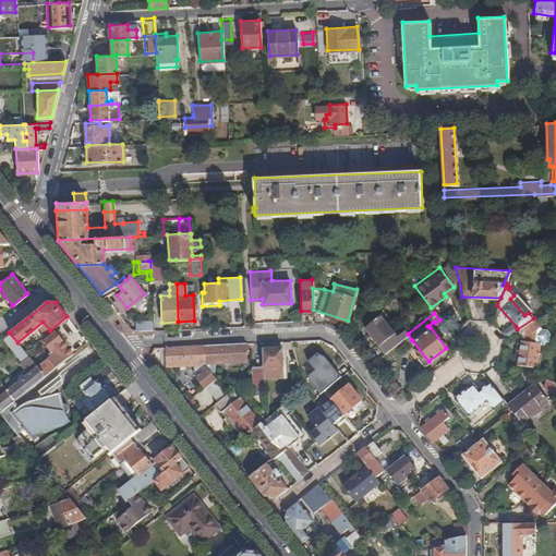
[(363,326),(384,352),(408,334),(403,328),(396,335),(379,314),(363,326)]
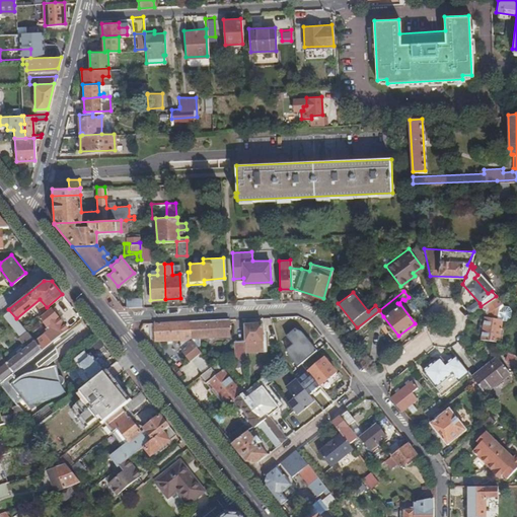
[(497,295),(496,296),(481,306),(485,312),(485,315),(484,315),(479,338),(497,341),(498,339),(500,340),(502,333),(499,333),(501,318),(504,319),(509,316),(510,310),(507,305),(503,304),(497,295)]
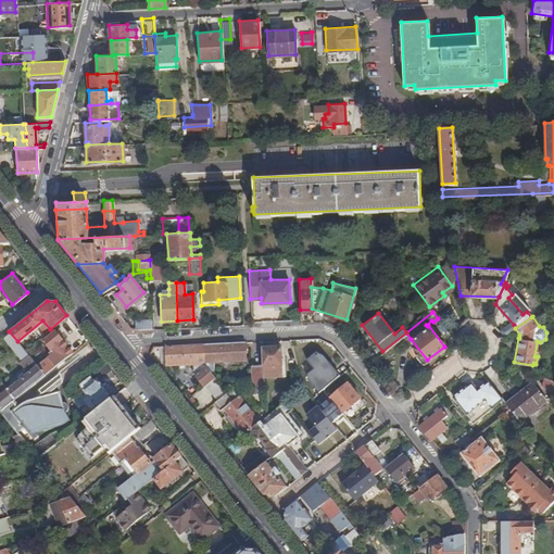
[(134,328),(151,328),(151,318),(134,318),(134,328)]
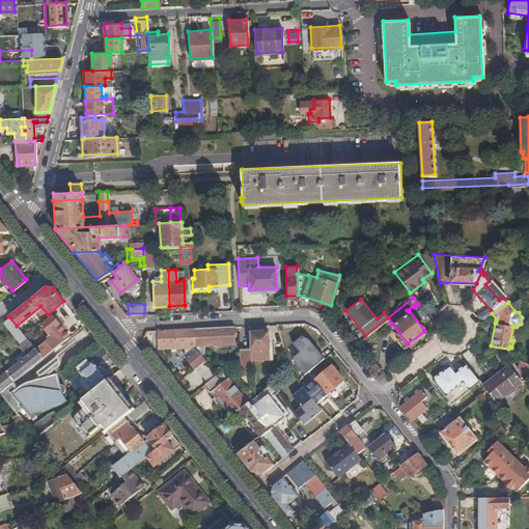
[(34,349),(42,357),(67,335),(52,315),(40,324),(48,333),(46,335),(47,338),(34,349)]
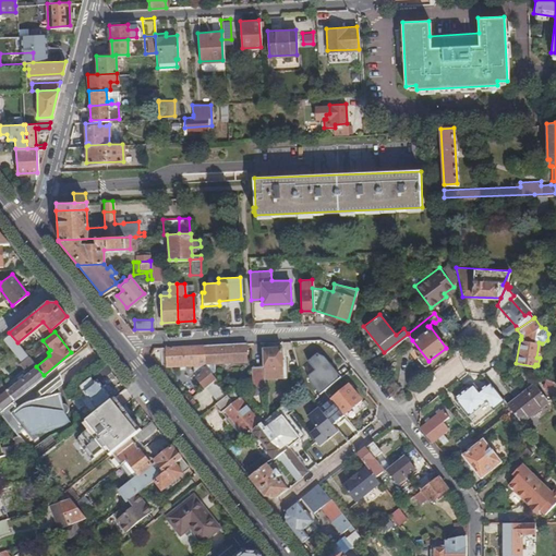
[(17,342),(9,333),(2,338),(21,361),(19,362),(27,372),(5,389),(13,399),(44,375),(36,366),(24,351),(17,342)]
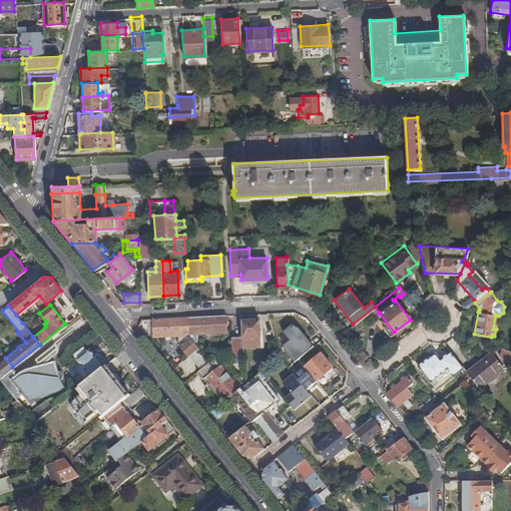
[(275,312),(266,312),(270,326),(278,323),(275,312)]
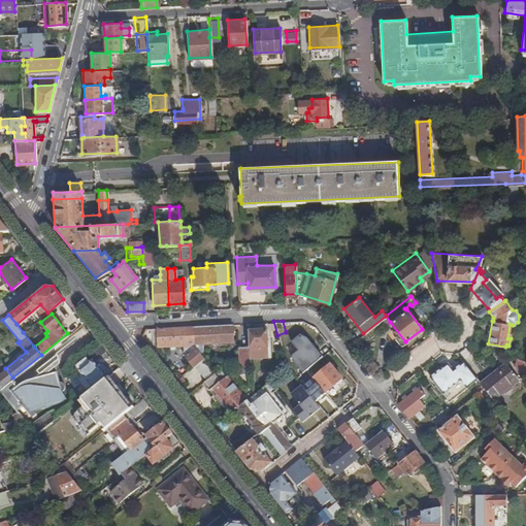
[(232,340),(231,323),(191,325),(192,343),(199,352),(201,349),(201,341),(232,340)]
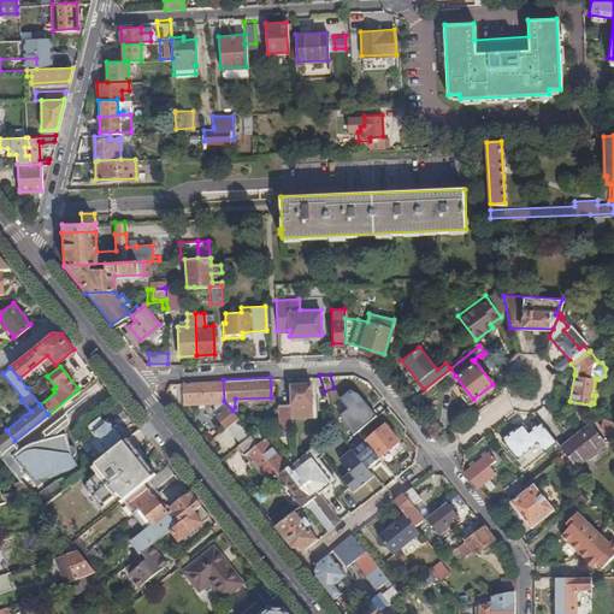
[(224,401),(223,379),(181,382),(182,403),(211,402),(212,411),(224,425),(236,415),(232,411),(224,401)]
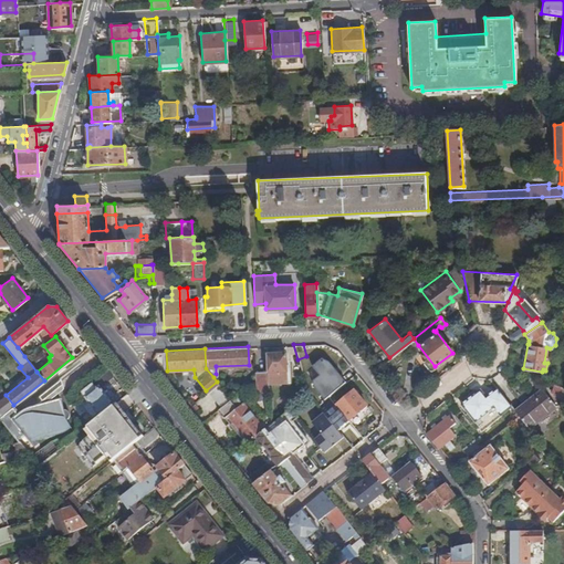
[(284,351),(265,352),(267,369),(267,382),(285,380),(284,351)]
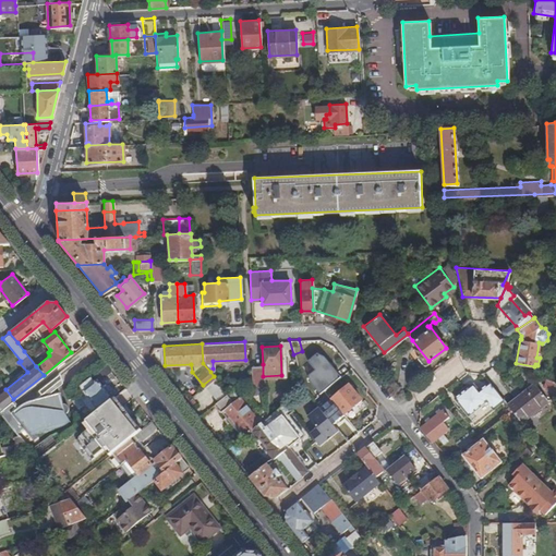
[(321,349),(306,360),(314,370),(306,375),(321,393),(341,376),(321,349)]
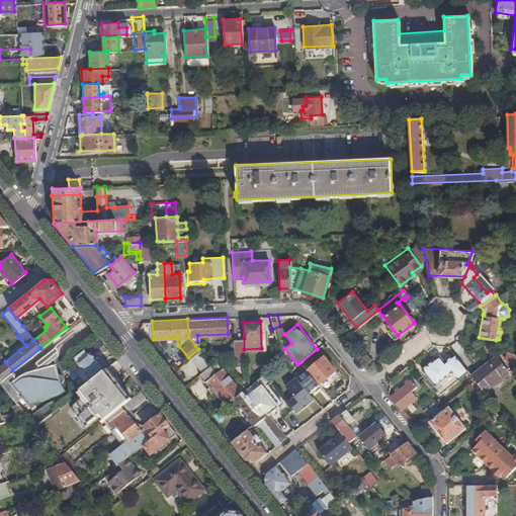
[(102,343),(97,338),(68,361),(85,383),(103,369),(90,352),(102,343)]
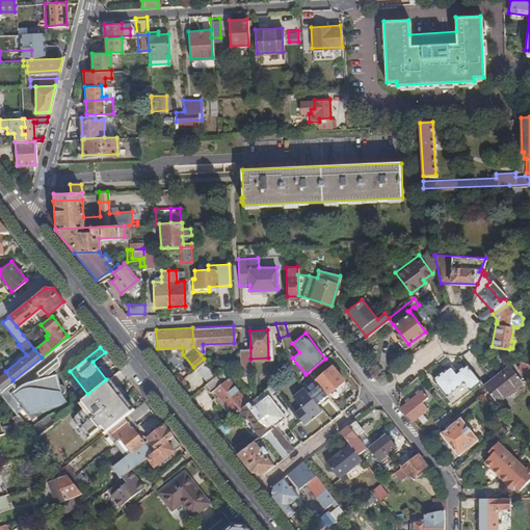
[(250,359),(250,347),(239,348),(239,367),(248,366),(250,366),(250,359)]
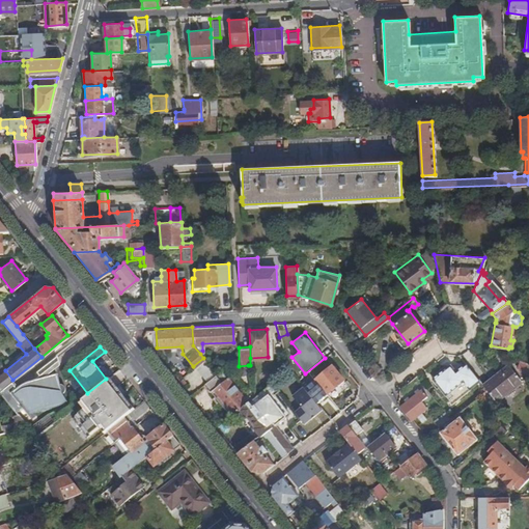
[(10,391),(23,407),(30,416),(34,414),(31,410),(36,409),(52,405),(60,402),(64,400),(61,391),(62,391),(63,390),(64,388),(64,386),(63,384),(62,383),(61,382),(58,383),(55,367),(59,364),(57,355),(36,371),(40,377),(25,381),(20,384),(17,386),(10,391)]
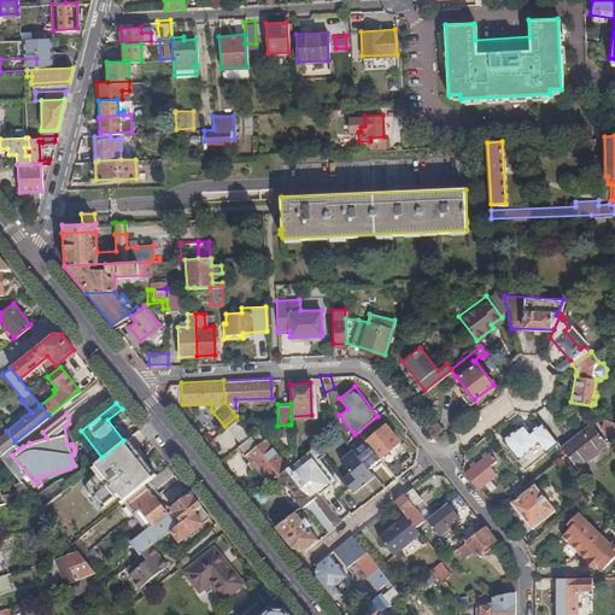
[(334,428),(332,420),(323,423),(326,435),(334,428)]
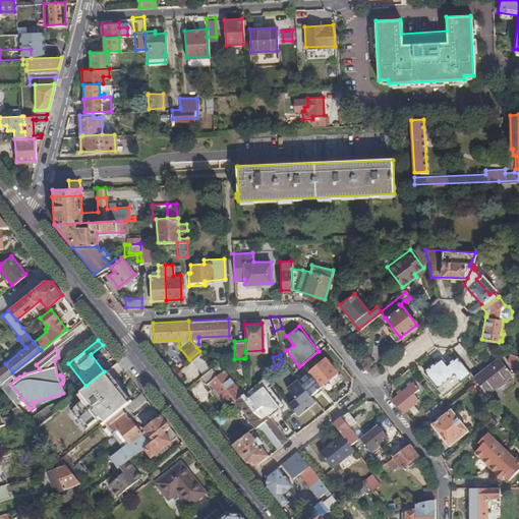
[(469,372),(455,354),(447,361),(442,356),(424,370),(437,387),(453,373),(459,381),(469,372)]
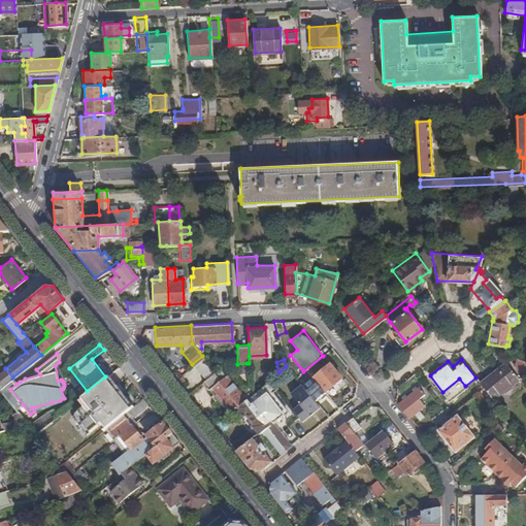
[(0,362),(0,388),(12,377),(5,368),(0,362)]
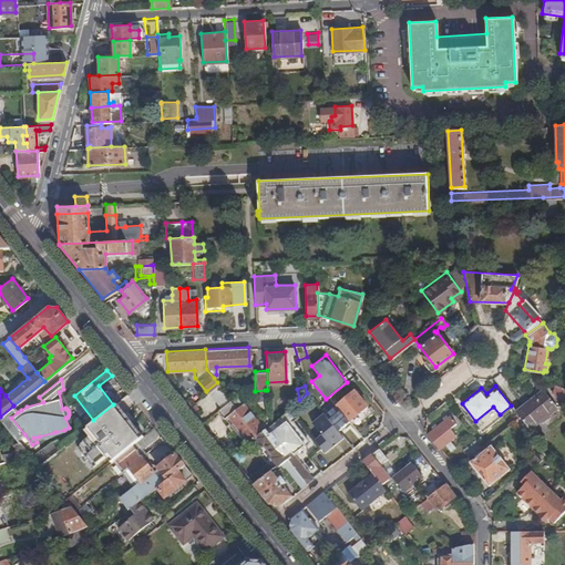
[(519,414),(530,429),(555,407),(541,389),(514,410),(519,414)]
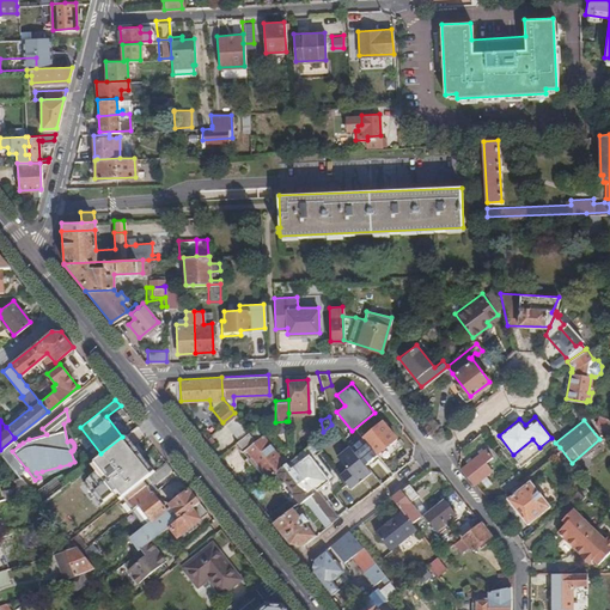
[(286,421),(275,422),(258,422),(257,424),(264,432),(286,428),(286,421)]
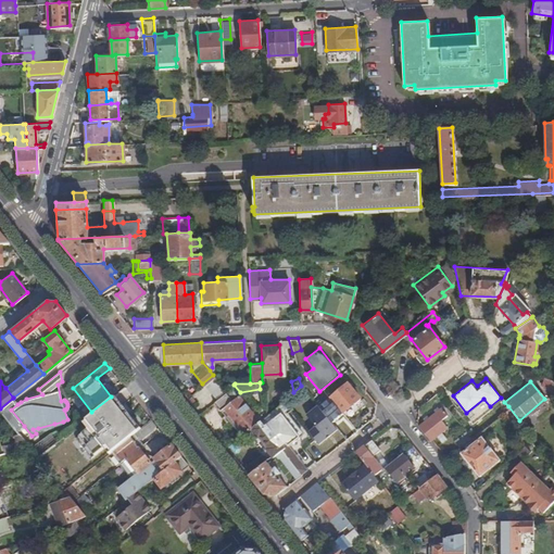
[(325,414),(330,420),(349,405),(350,408),(353,405),(351,403),(359,398),(345,382),(328,397),(332,403),(329,407),(331,410),(325,414)]
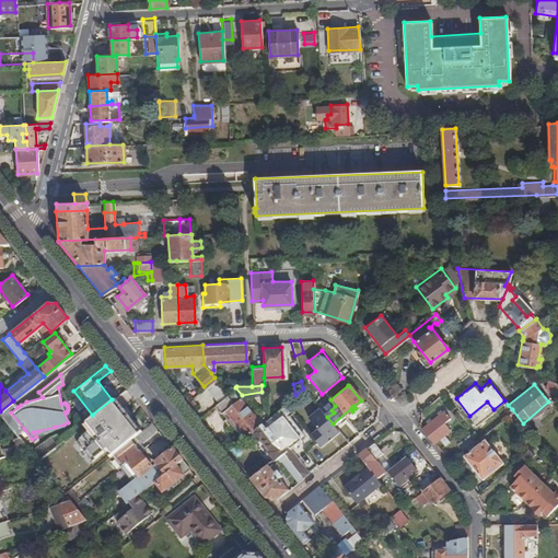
[(217,402),(228,393),(221,386),(211,394),(217,402)]
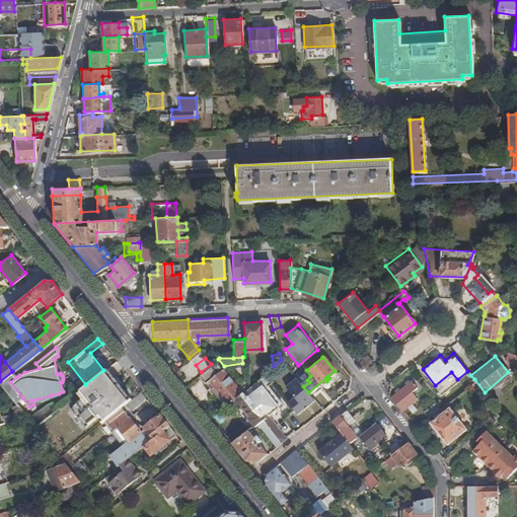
[(224,366),(218,359),(211,364),(201,372),(198,374),(204,382),(206,380),(226,403),(233,397),(239,392),(232,384),(232,383),(220,369),(224,366)]
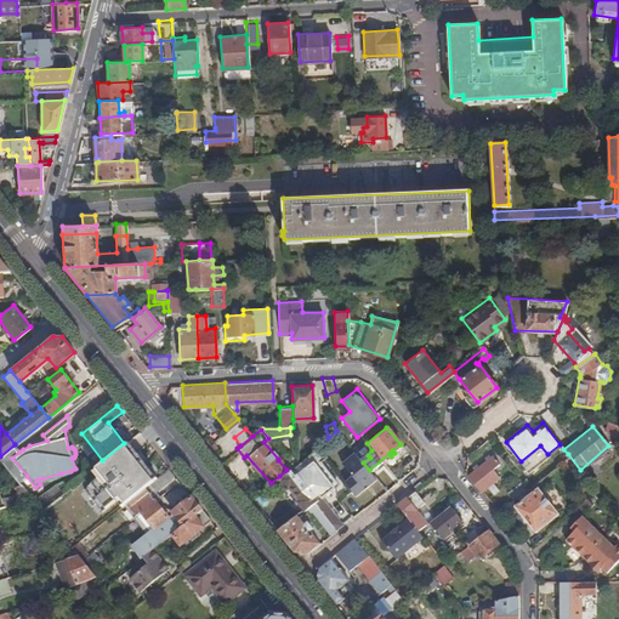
[(124,443),(102,460),(92,467),(100,478),(81,493),(97,514),(117,499),(121,505),(125,503),(155,478),(126,441),(124,443)]
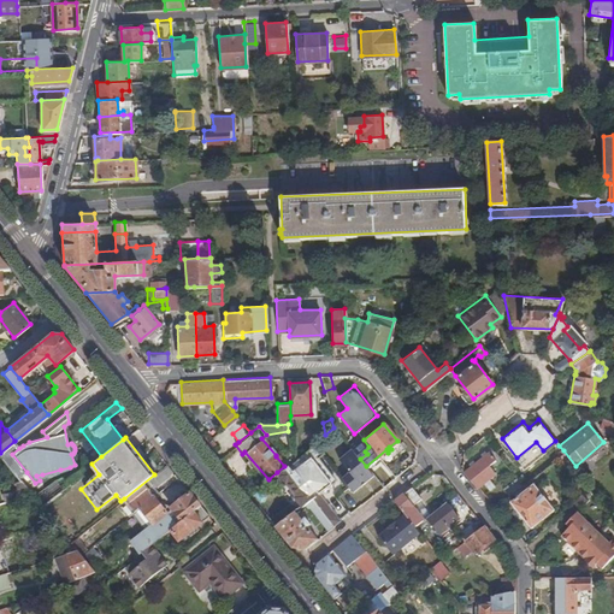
[(364,440),(353,449),(360,459),(367,454),(365,452),(369,447),(364,440)]
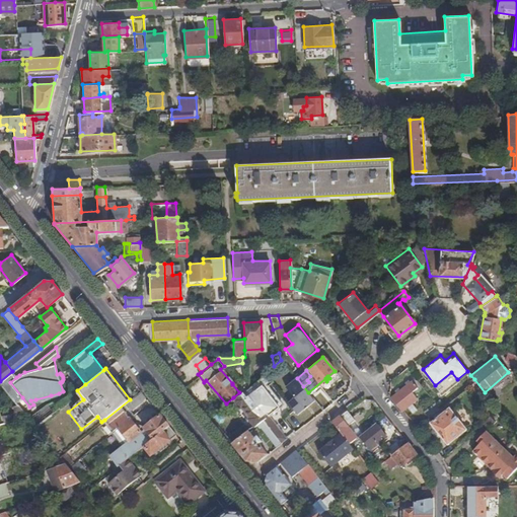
[(12,371),(0,381),(0,383),(15,402),(22,397),(10,382),(16,377),(12,371)]
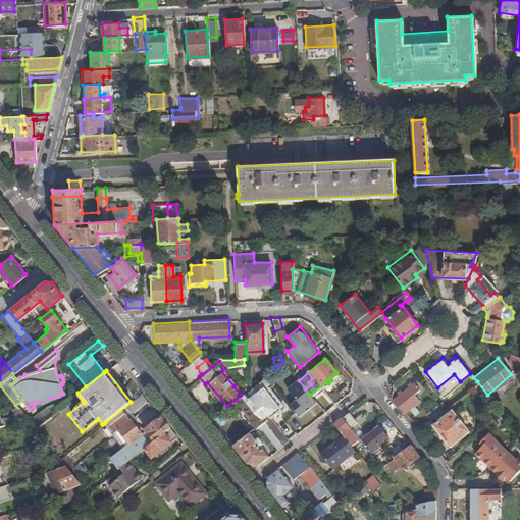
[(248,391),(247,390),(241,395),(235,400),(255,426),(256,427),(258,425),(263,421),(270,416),(279,409),(265,390),(271,383),(271,381),(266,375),(248,391)]
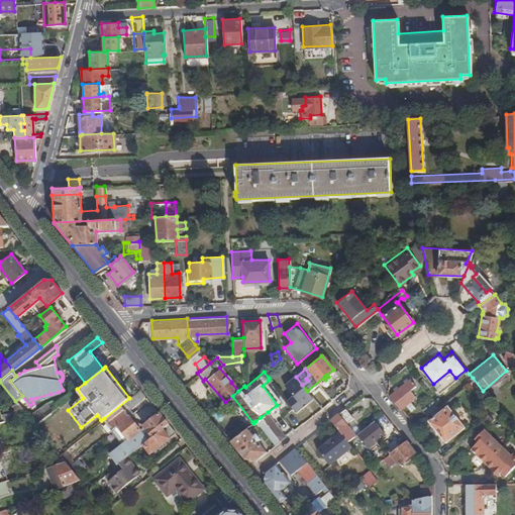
[(295,411),(312,397),(307,391),(302,385),(296,377),(294,375),(284,384),(292,394),(286,399),(291,407),(295,411)]
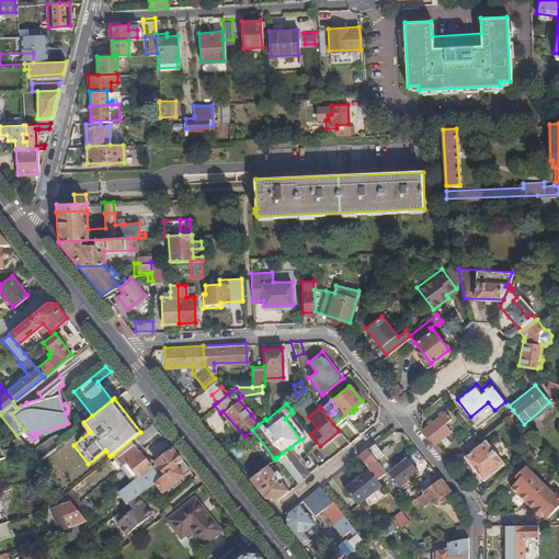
[(433,443),(435,442),(440,438),(444,444),(448,441),(444,434),(449,430),(444,422),(449,418),(444,410),(423,426),(421,429),(433,443)]
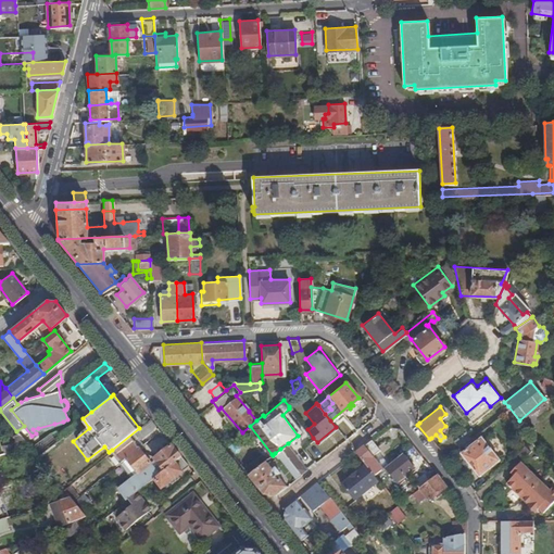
[(155,425),(150,418),(139,428),(112,450),(121,461),(125,456),(136,471),(138,471),(150,462),(152,460),(152,458),(152,457),(151,455),(149,455),(146,457),(137,447),(141,443),(138,439),(155,425)]
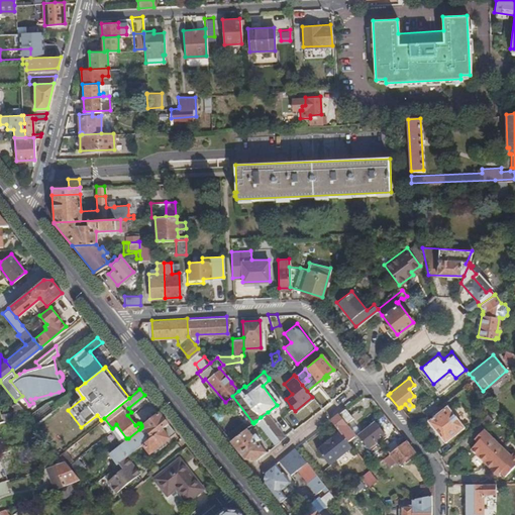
[(421,408),(426,415),(435,407),(437,406),(432,399),(421,408)]
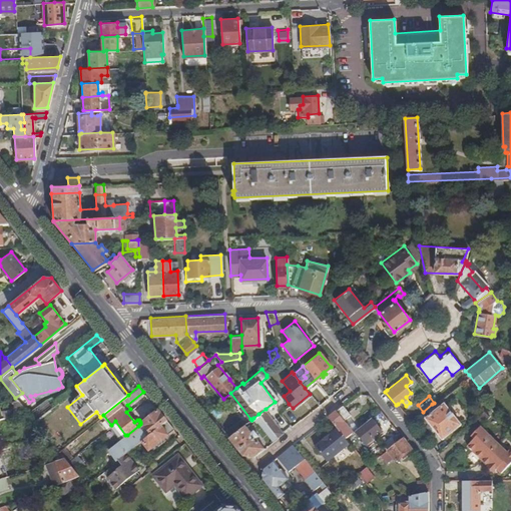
[(133,410),(142,418),(153,407),(145,398),(133,410)]
